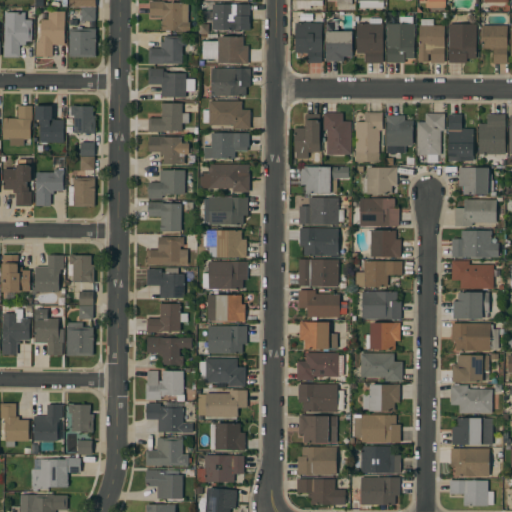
[(322,0),(322,6),(310,5),(310,9),(296,8),(296,0),(322,0)]
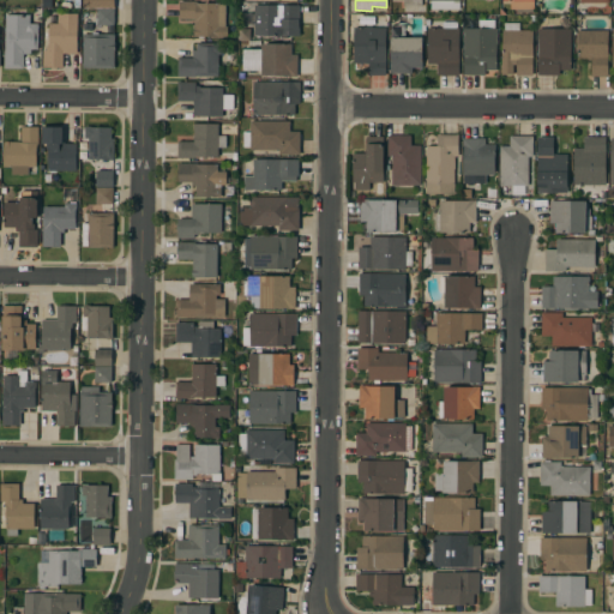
[(459,0),(459,10),(431,10),(431,0),(459,0)]
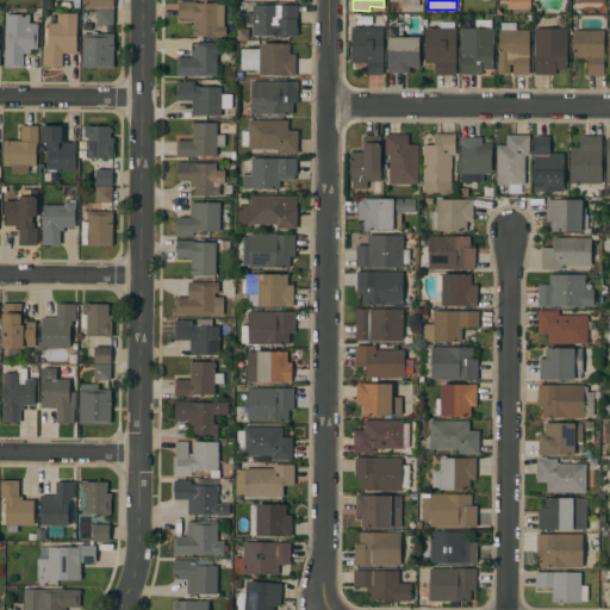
[(529,0),(499,0),(499,10),(530,10),(529,0)]
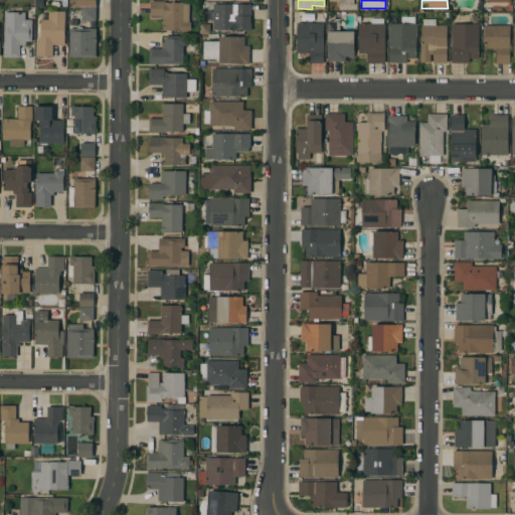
[(510,0),(510,2),(509,2),(509,6),(492,6),(492,12),(482,12),(482,2),(486,2),(486,0),(510,0)]
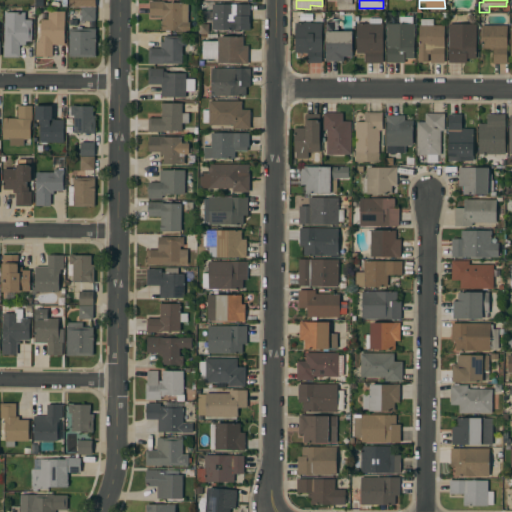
[(149,1),(164,1),(164,3),(187,3),(187,22),(189,22),(189,31),(161,30),(161,16),(149,16),(149,1)]
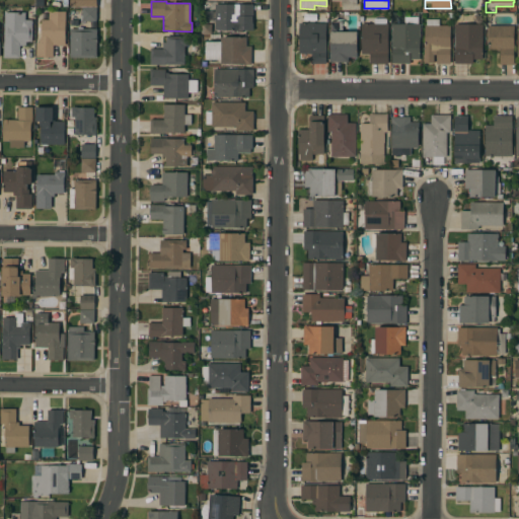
[(252,4),(252,18),(251,18),(251,21),(253,21),(252,30),(214,30),(215,4),(252,4)]
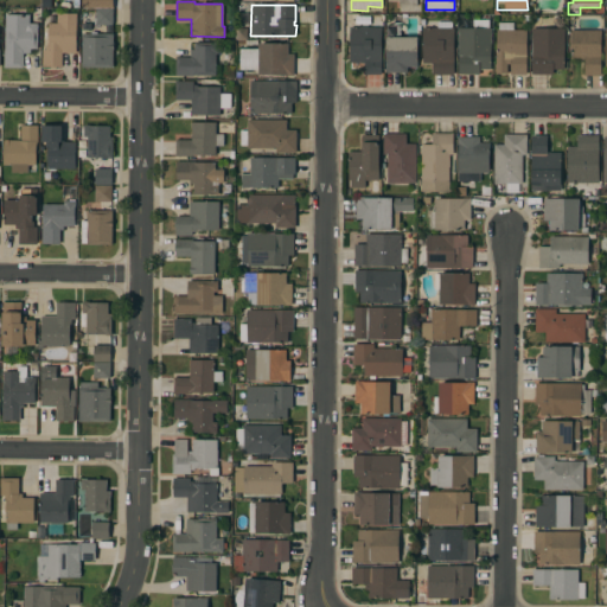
[(96,8),(113,8),(113,25),(95,25),(96,8)]
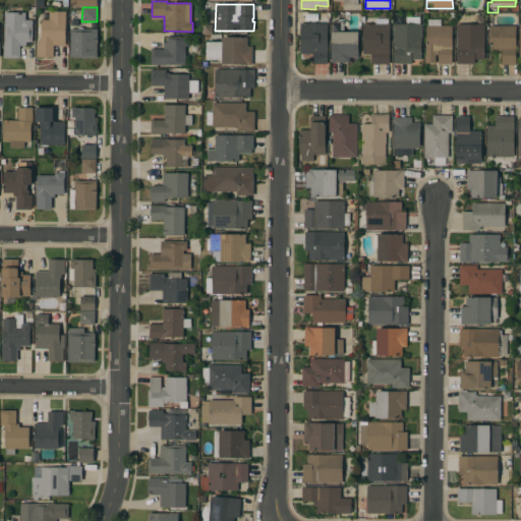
[(65,46),(54,46),(53,57),(48,57),(48,58),(43,58),(43,57),(36,57),(36,43),(39,43),(39,39),(41,40),(41,19),(49,19),(49,11),(65,11),(65,46)]
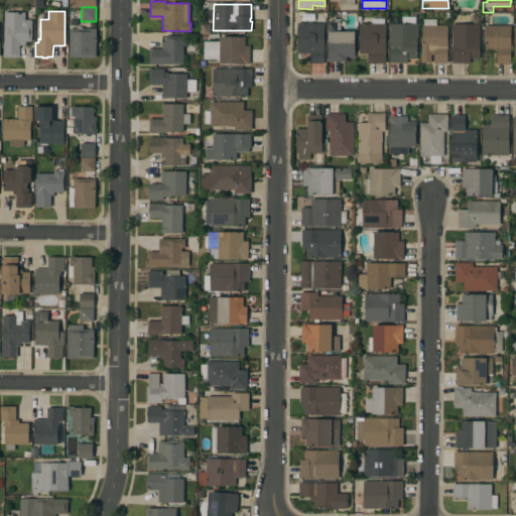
[(24,12),(24,20),(31,20),(31,41),(25,41),(25,45),(19,45),(19,57),(3,57),(3,44),(4,44),(4,12),(24,12)]
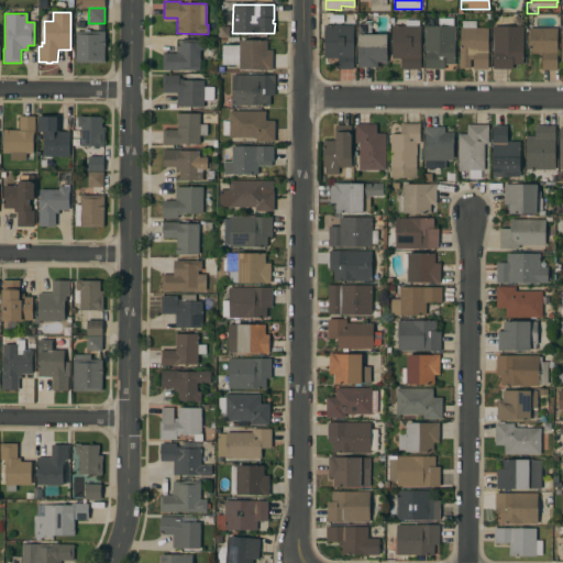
[(339,25),(339,19),(352,19),(352,25),(353,25),(353,69),(338,69),(338,58),(334,58),(334,64),(324,64),(324,58),(323,25),(339,25)]
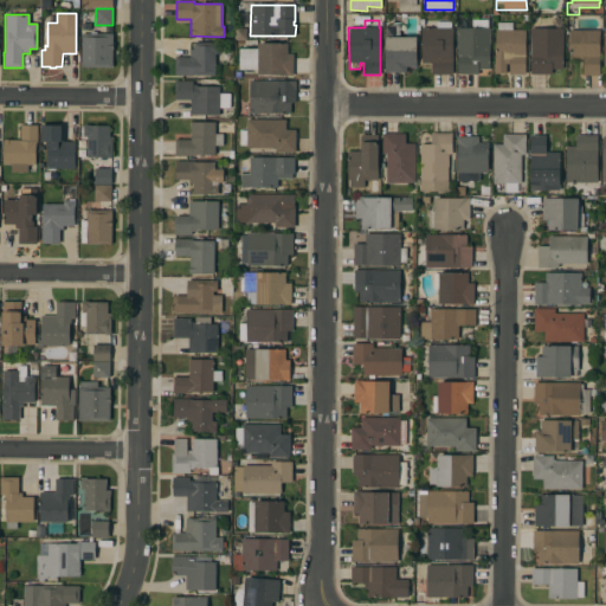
[(488,20),(488,28),(490,28),(490,70),(478,69),(478,75),(457,75),(457,28),(472,28),(472,20),(488,20)]
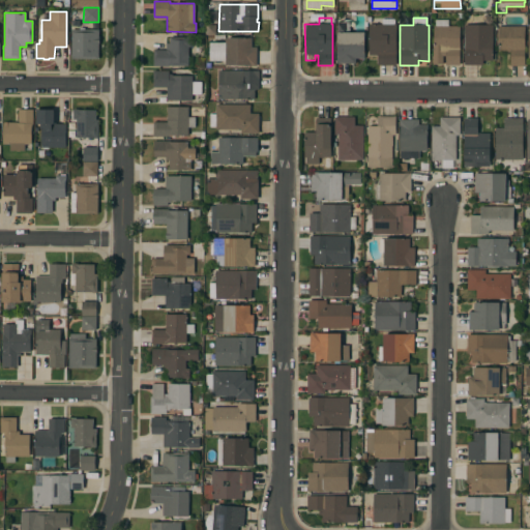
[(394,19),(394,24),(396,24),(396,65),(377,65),(377,56),(369,56),(369,24),(381,24),(381,19),(394,19)]
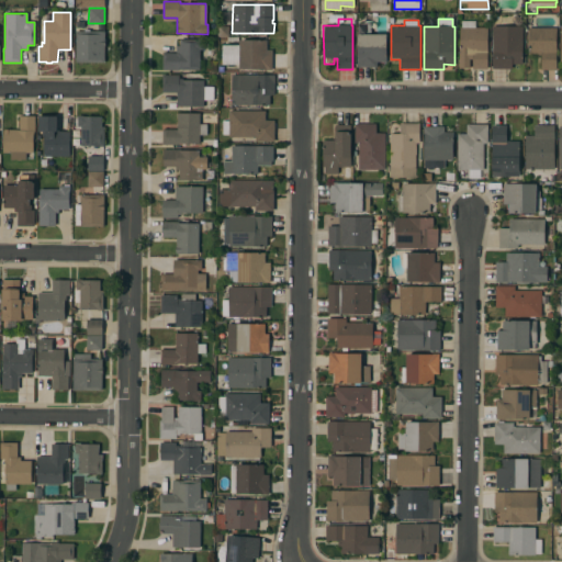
[(475,21),(475,27),(487,27),(487,69),(472,69),(472,59),(470,59),(470,68),(459,68),(459,27),(461,27),(461,21),(475,21)]
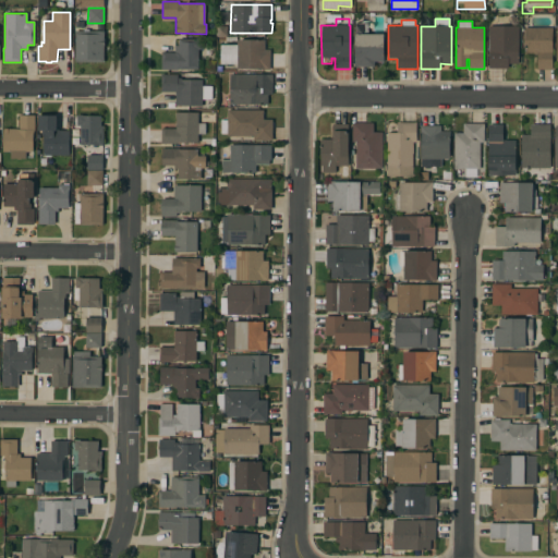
[(368,23),(368,35),(384,34),(384,62),(374,62),(374,67),(354,67),(354,34),(355,34),(355,23),(368,23)]
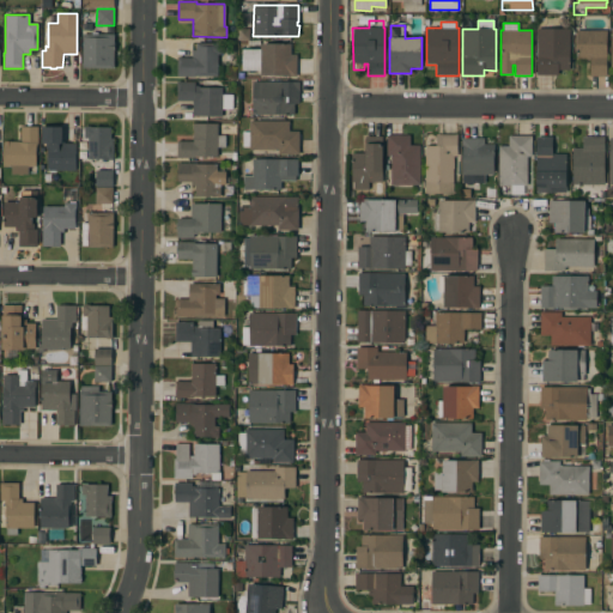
[(237,41),(238,29),(249,29),(249,41),(237,41)]
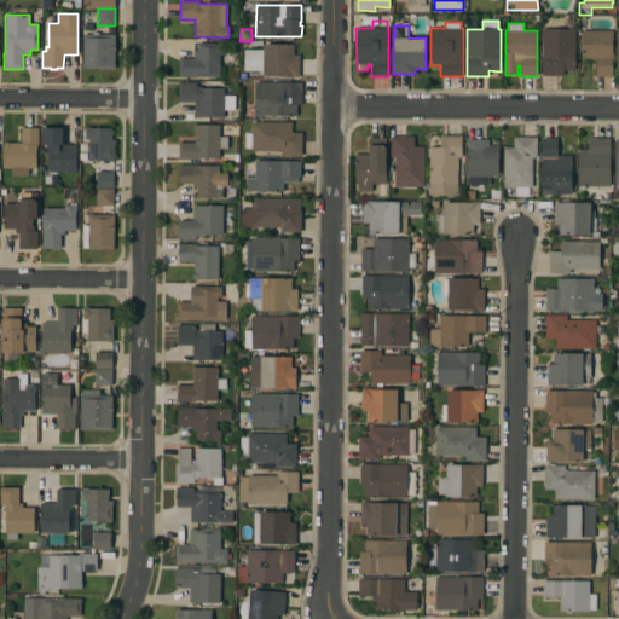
[(542,29),(576,29),(576,70),(563,71),(563,76),(542,76),(542,29)]
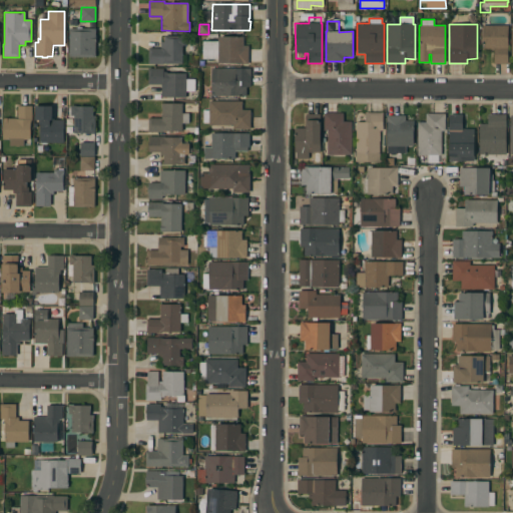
[(507,25),(507,64),(493,64),(493,49),(482,49),(482,25),(507,25)]
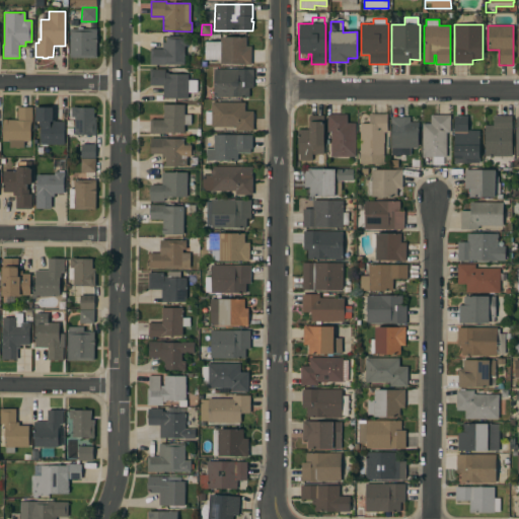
[(96,28),(96,58),(69,57),(69,28),(96,28)]
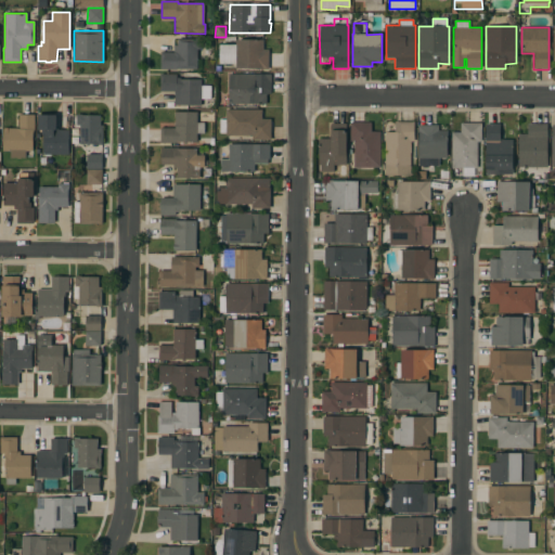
[(177,68),(177,69),(160,69),(160,52),(173,52),(173,46),(178,46),(178,38),(201,39),(201,49),(197,49),(197,69),(177,68)]
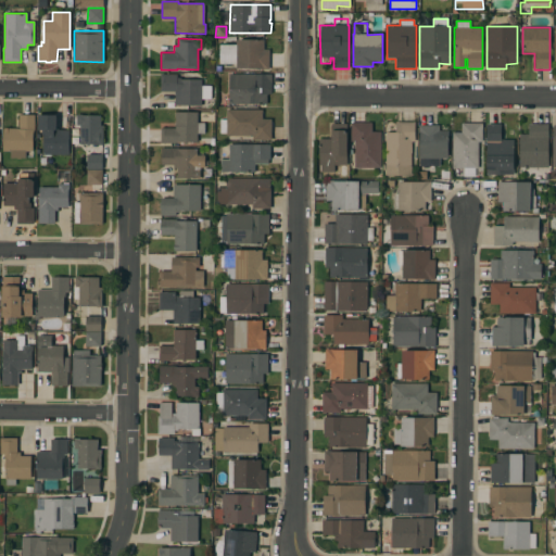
[(237,39),(264,40),(264,50),(268,50),(268,68),(237,68),(237,64),(219,64),(219,45),(237,45),(237,39)]
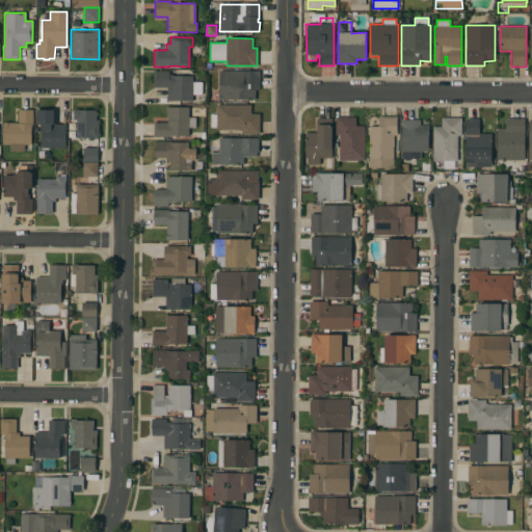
[(154,87),(154,71),(169,71),(169,74),(173,74),(173,76),(192,76),(192,82),(205,82),(205,95),(192,95),(192,101),(170,101),(170,90),(167,90),(167,87),(154,87)]
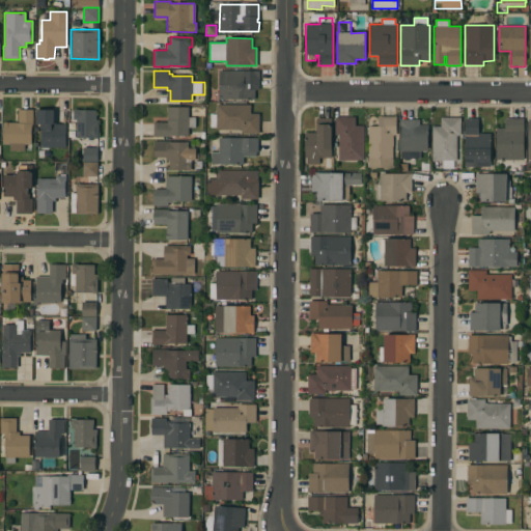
[(259,71),(259,100),(218,99),(219,71),(259,71)]
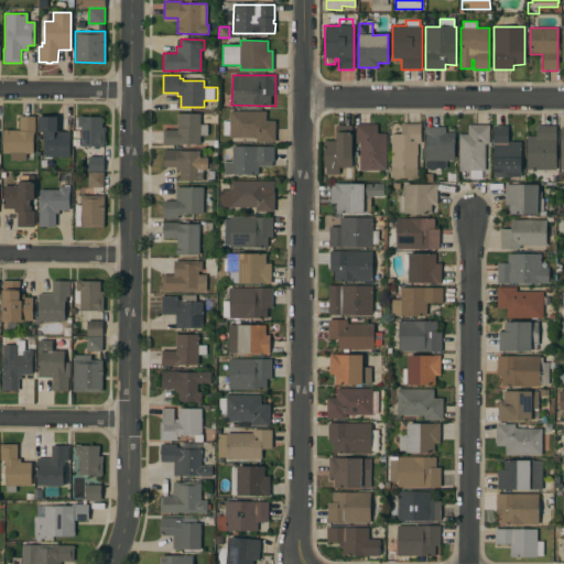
[(220,80),(230,80),(230,96),(220,96),(220,80)]
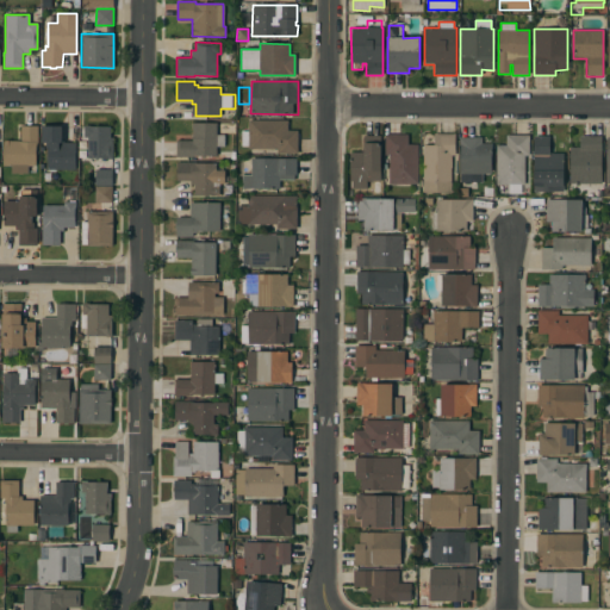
[(287,120),(287,130),(298,131),(298,154),(277,154),(277,149),(248,149),(248,145),(241,145),(241,131),(248,131),(248,120),(287,120)]
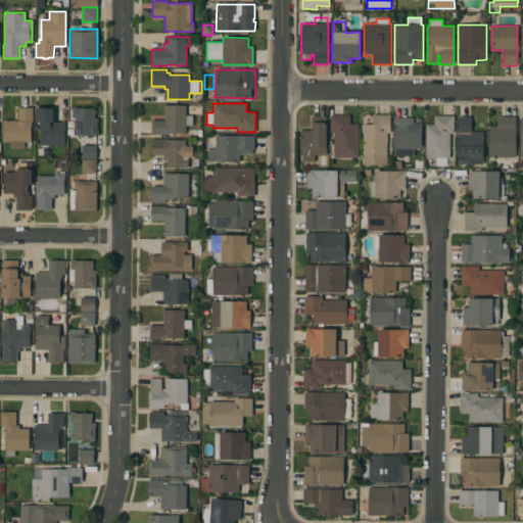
[(151,121),(164,121),(164,105),(185,105),(186,115),(192,115),(192,126),(185,126),(185,133),(176,134),(176,135),(173,135),(173,134),(167,134),(167,135),(151,135),(151,121)]
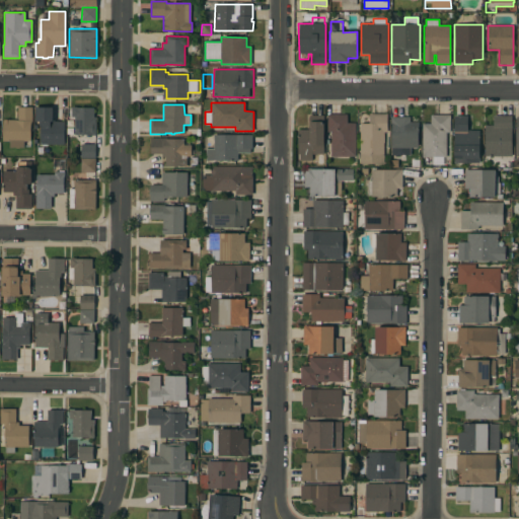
[(32,106),(32,122),(30,122),(30,129),(32,129),(32,131),(30,131),(30,141),(23,141),(23,148),(9,148),(9,141),(2,141),(3,120),(17,120),(17,106),(32,106)]
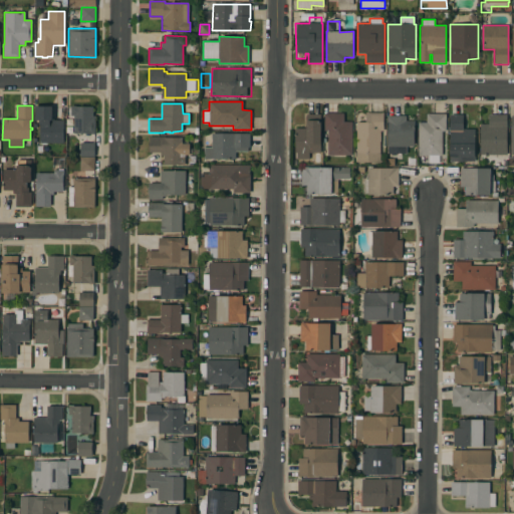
[(73,115),(70,115),(70,105),(75,105),(75,106),(92,106),(92,116),(95,116),(95,135),(90,135),(90,134),(73,134),(73,115)]
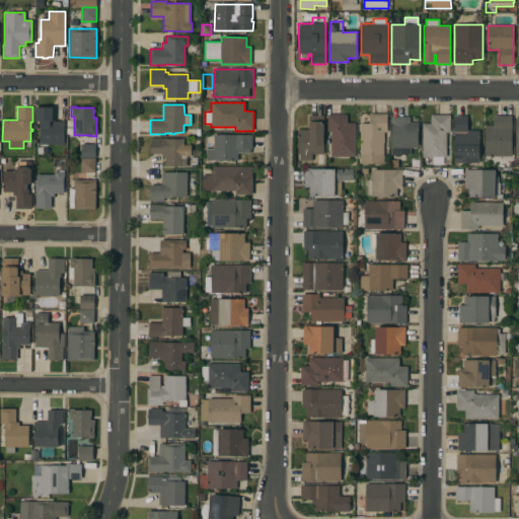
[(53,107),(53,120),(54,120),(54,122),(64,122),(64,145),(40,145),(40,126),(39,126),(39,122),(35,122),(35,107),(53,107)]
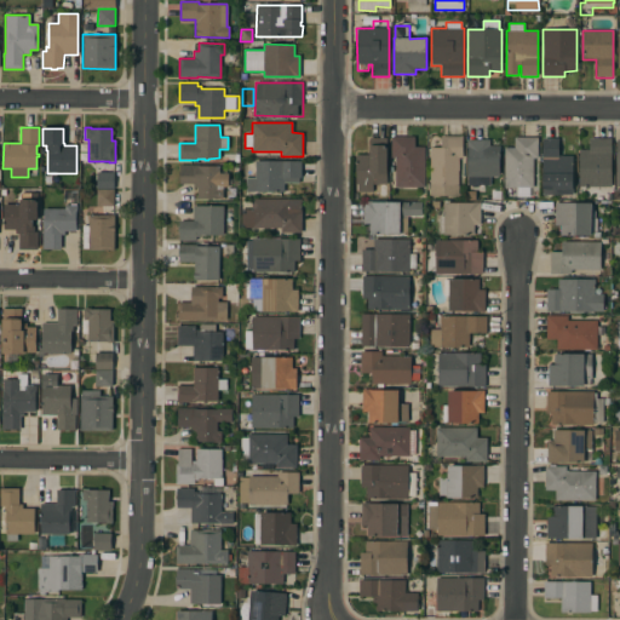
[(463,136),(463,158),(459,158),(458,196),(430,196),(430,190),(426,190),(426,183),(430,183),(430,147),(441,148),(441,136),(463,136)]
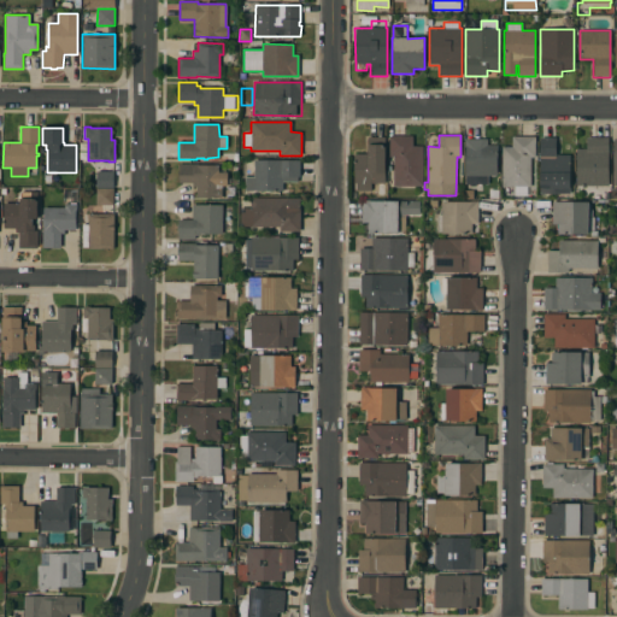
[(423,187),(393,187),(393,157),(389,157),(389,136),(412,136),(412,146),(423,146),(423,187)]
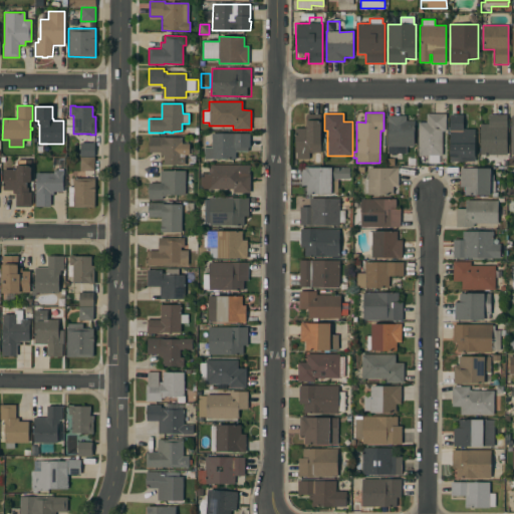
[(446,114),(446,132),(442,132),(442,156),(438,156),(438,163),(423,163),(423,156),(418,156),(418,122),(426,122),(427,113),(446,114)]
